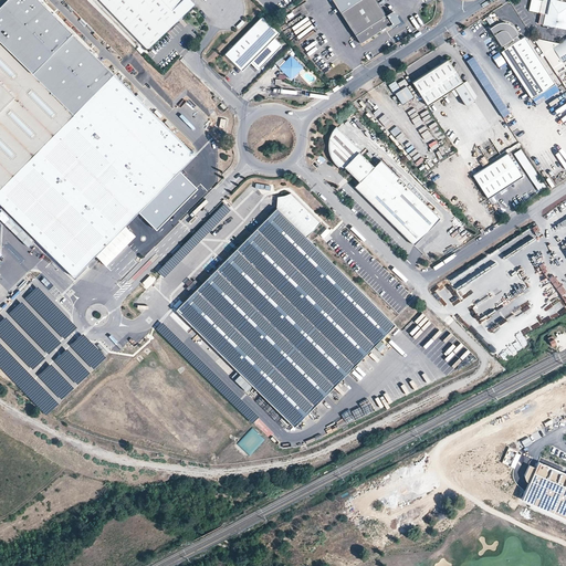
[(0,0),(0,42),(73,116),(114,75),(37,0),(0,0)]
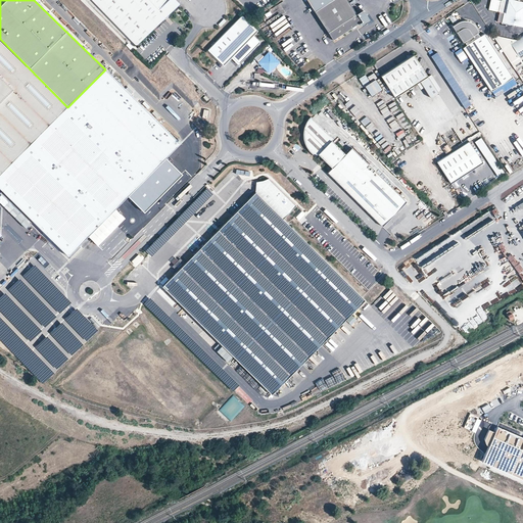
[(94,0),(137,46),(181,4),(177,0),(94,0)]
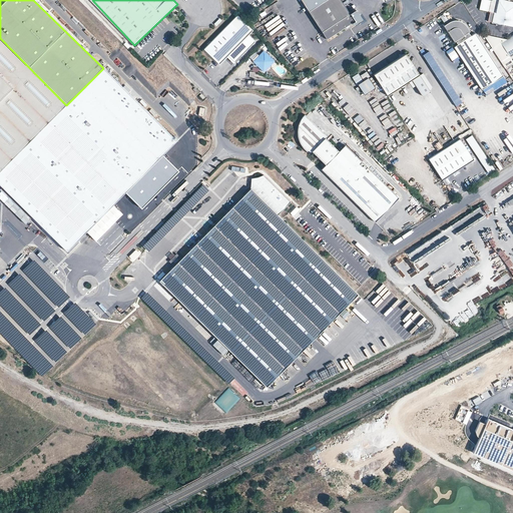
[(301,0),(309,12),(327,0),(301,0)]
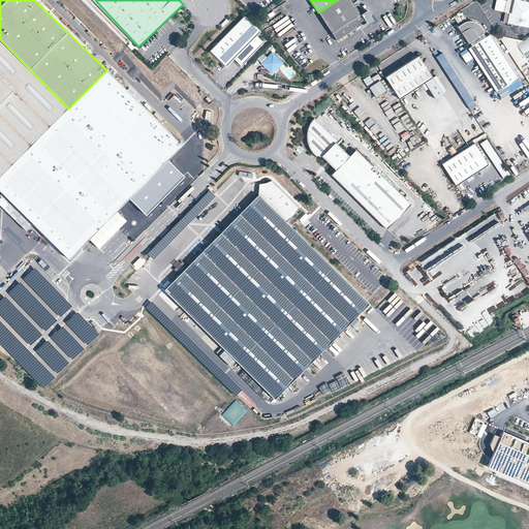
[(351,0),(337,0),(318,12),(337,41),(364,24),(366,23),(362,16),(351,0)]
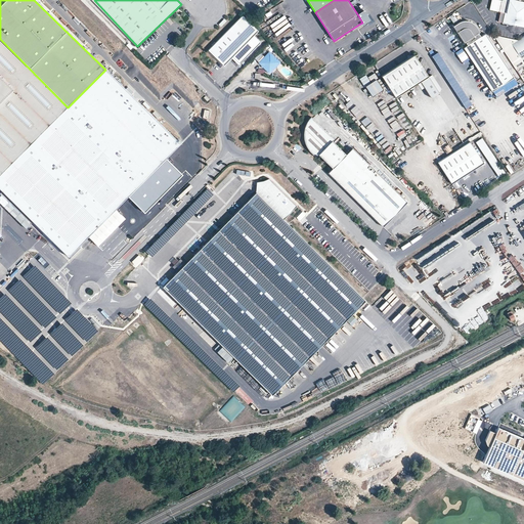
[(499,11),(503,0),(501,0),(492,0),(490,9),(499,11)]
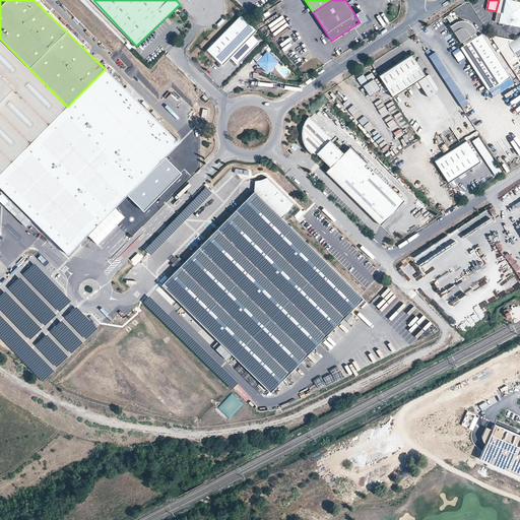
[(497,12),(495,21),(499,21),(519,26),(519,0),(498,0),(499,0),(496,11),(497,12)]
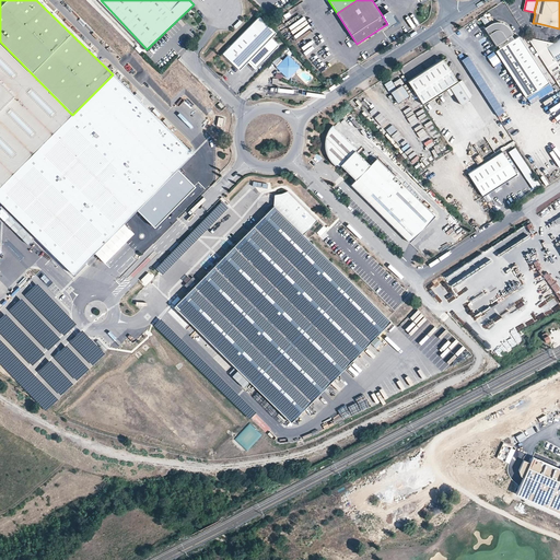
[(391,12),(383,16),(387,24),(385,25),(387,28),(397,22),(391,12)]
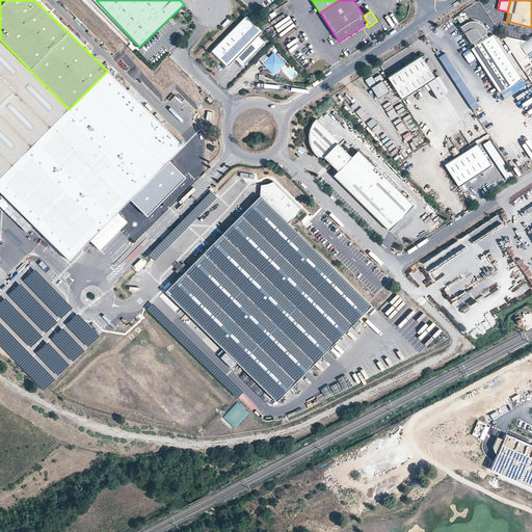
[(245,17),(212,51),(228,67),(262,32),(245,17)]
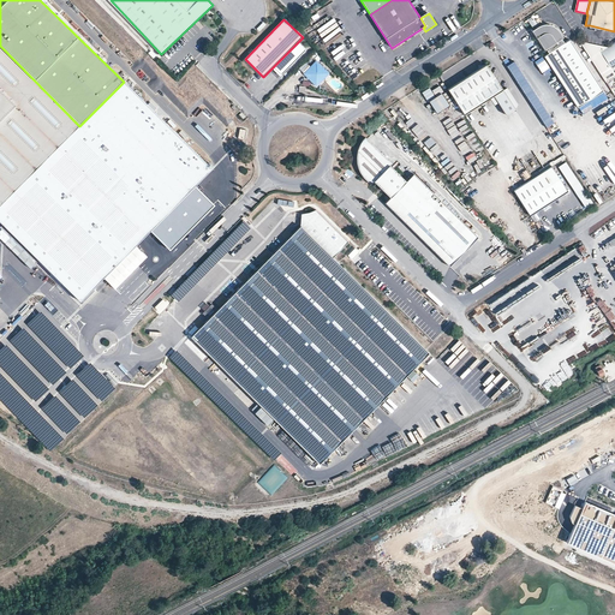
[(579,106),(603,90),(571,39),(566,42),(563,37),(565,36),(560,29),(555,28),(551,27),(548,27),(543,28),(539,29),(535,31),(547,49),(548,48),(551,53),(547,55),(579,106)]
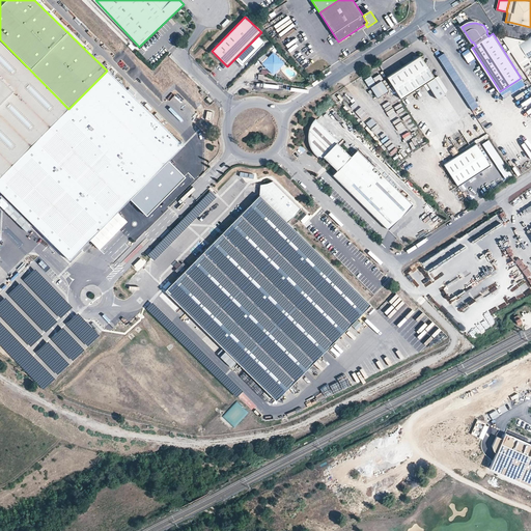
[(530,36),(524,40),(519,45),(527,58),(530,55),(530,36)]
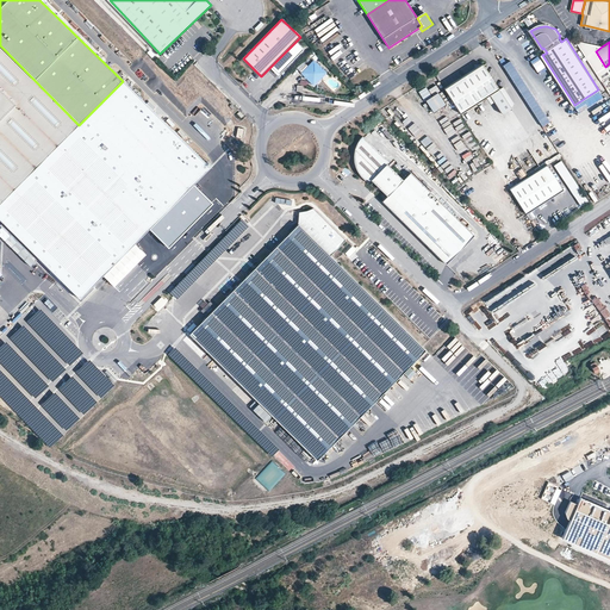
[(0,221),(79,300),(210,169),(123,81),(79,125),(0,45),(0,221)]
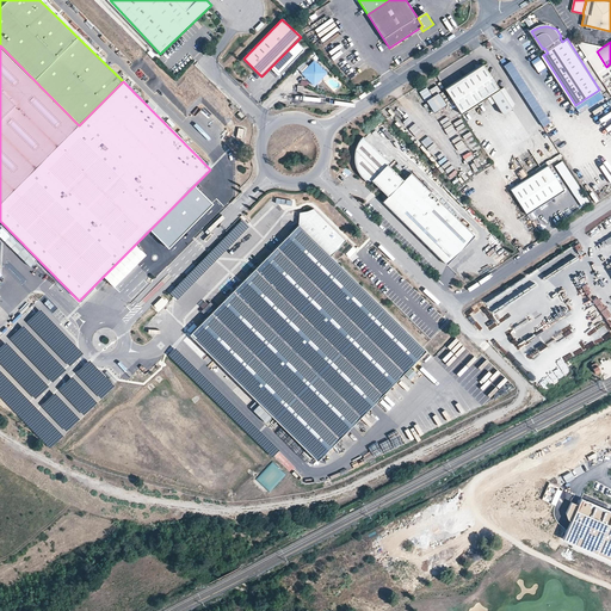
[(350,49),(335,62),(340,67),(346,63),(343,60),(352,51),(350,49)]
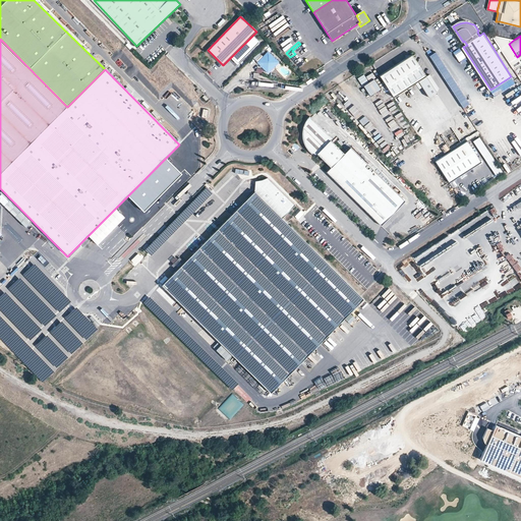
[(428,54),(461,108),(467,104),(435,50),(428,54)]
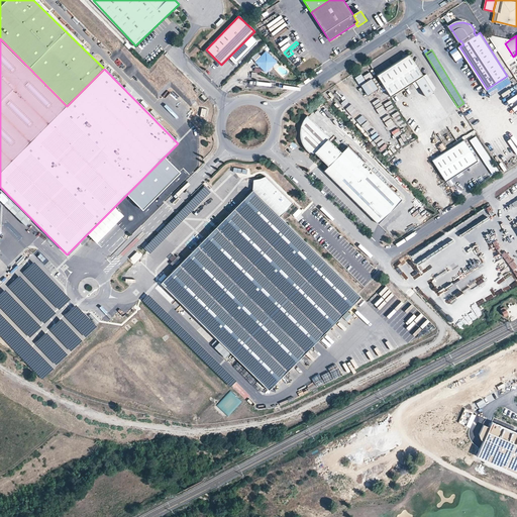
[(256,63),(265,70),(268,69),(274,63),(275,60),(267,52),(256,63)]
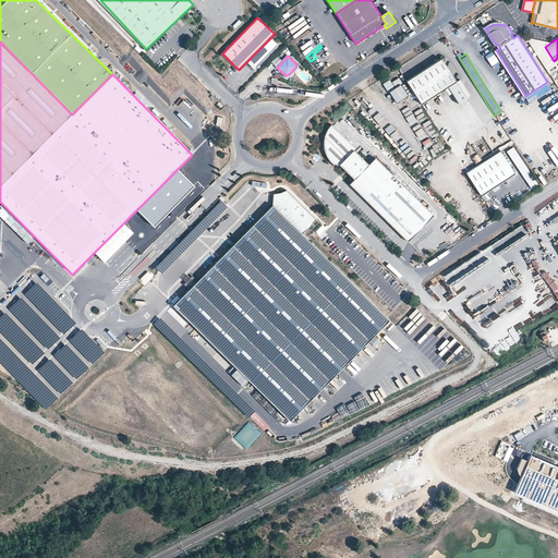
[(443,58),(407,81),(422,104),(449,87),(460,105),(470,97),(471,95),(461,80),(458,82),(443,58)]
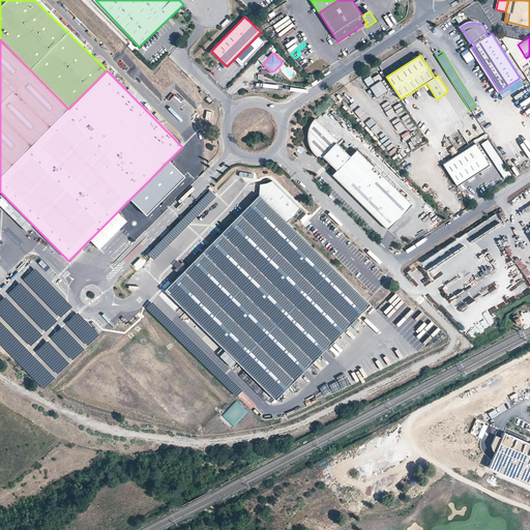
[(284,64),(282,61),(281,64),(274,70),(271,71),(274,75),(284,64)]
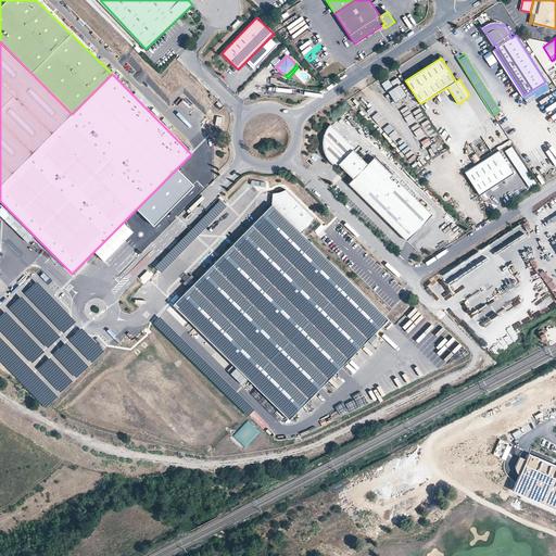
[(400,85),(389,92),(396,103),(407,96),(400,85)]
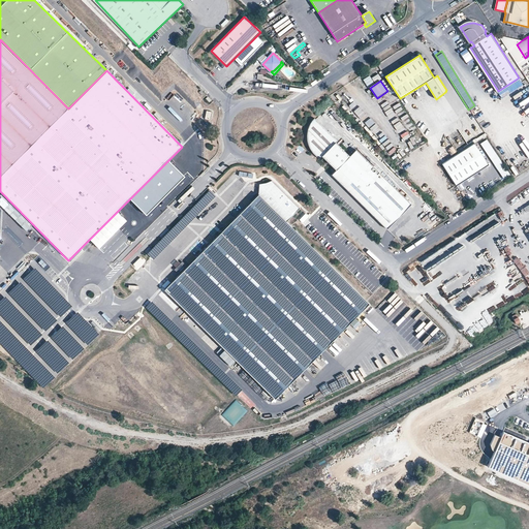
[(386,97),(390,102),(397,99),(394,94),(386,97)]
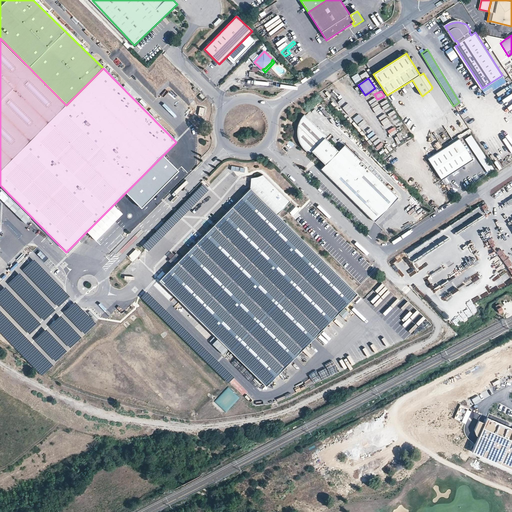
[(305,150),(309,154),(312,151),(326,164),(321,169),(375,222),(398,198),(345,145),(338,151),(325,138),(326,136),(305,115),(304,116),(301,120),(299,125),(298,129),(298,135),(299,141),(301,145),(305,150)]
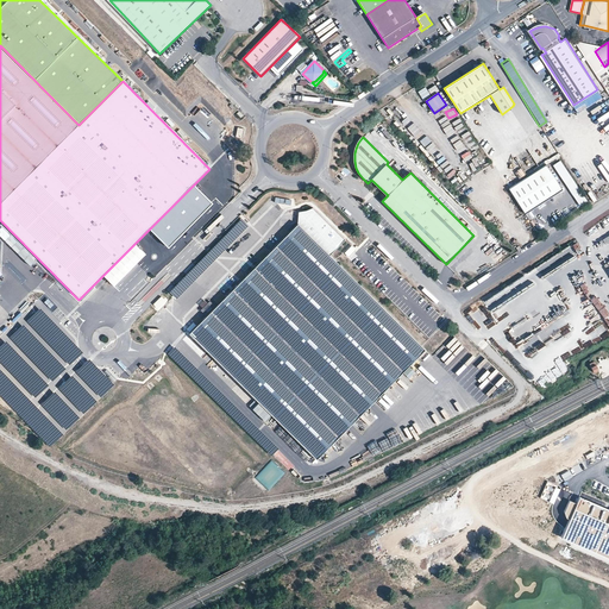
[(577,205),(585,200),(570,176),(571,175),(559,158),(551,164),(577,205)]
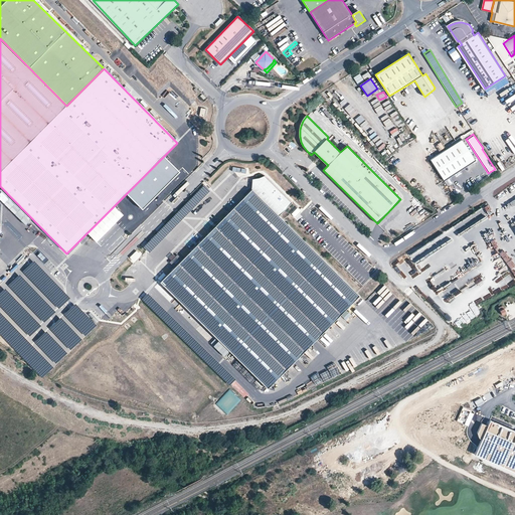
[(454,144),(431,159),(445,180),(476,160),(462,139),(454,144)]
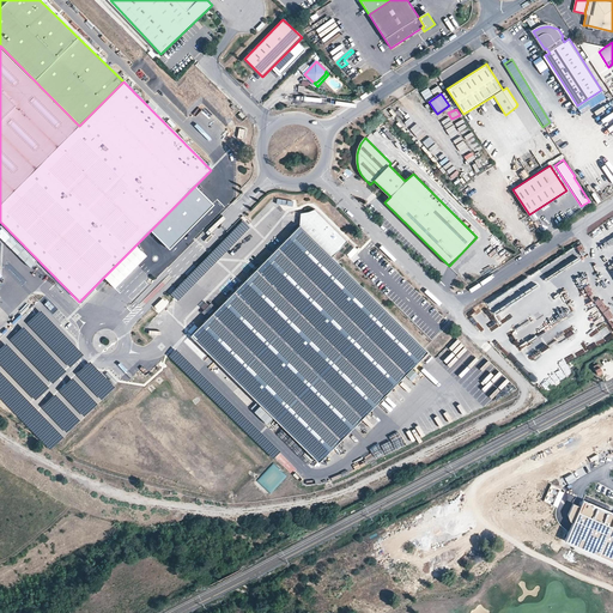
[(612,178),(612,176),(587,176),(587,183),(592,183),(592,188),(612,188),(612,180),(612,178)]
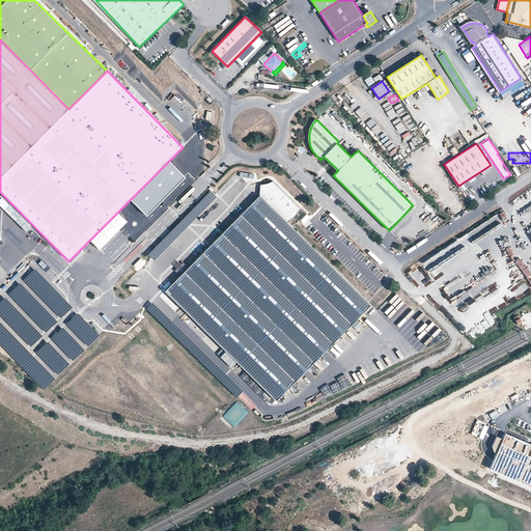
[(175,182),(180,188),(189,179),(192,183),(202,172),(200,169),(201,168),(193,160),(178,174),(180,176),(175,182)]
